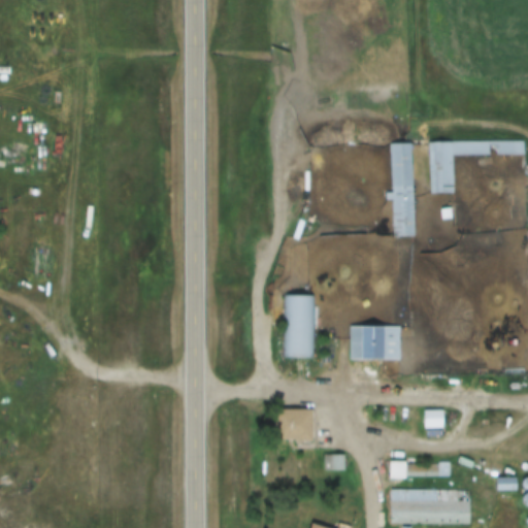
[(525,156),(524,141),(429,142),(429,195),(453,195),(453,157),(525,156)]
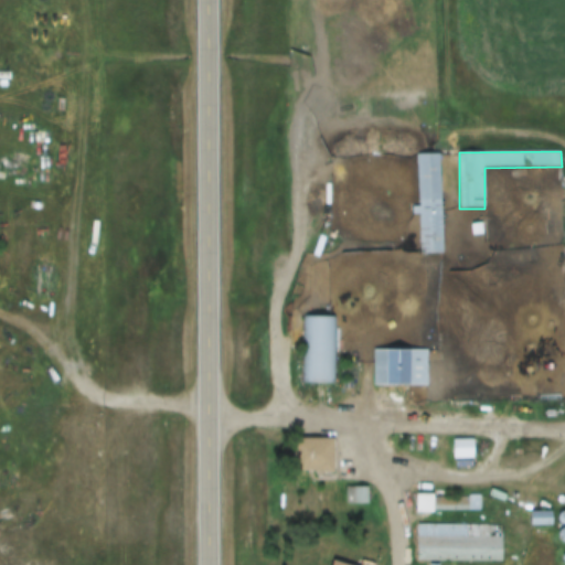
[(441,155),(417,155),(418,255),(443,254),(441,155)]
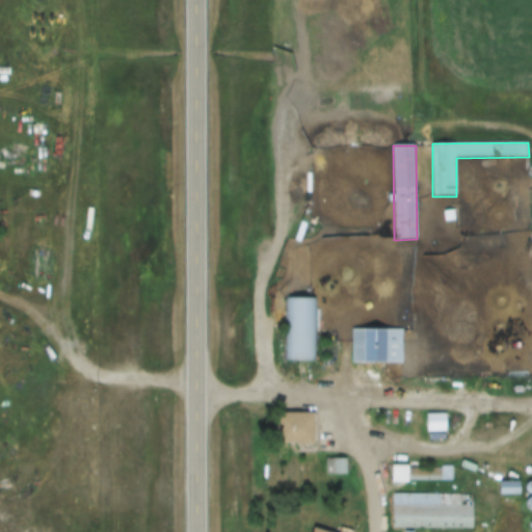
[(316,297),(286,297),(286,362),(316,362),(316,297)]
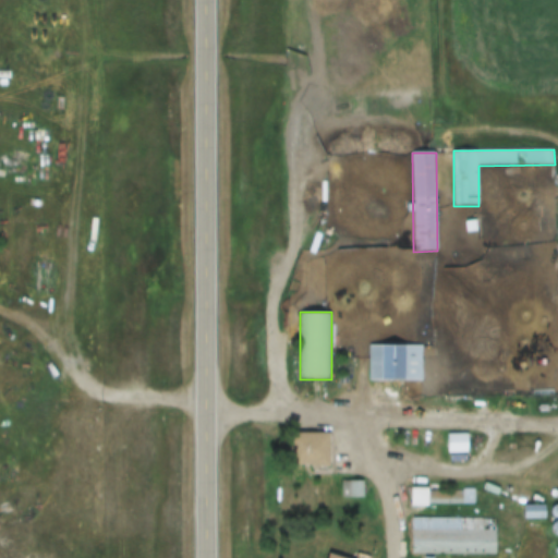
[(423,346),(367,346),(367,381),(423,381),(423,346)]
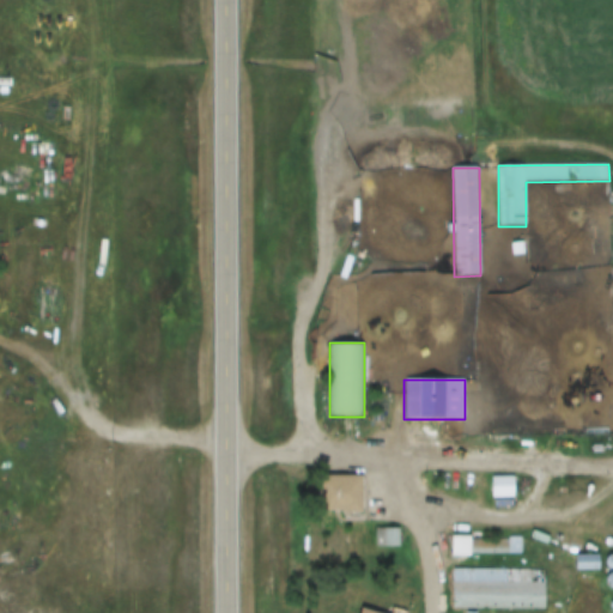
[(360,475),(316,475),(316,513),(360,513),(360,475)]
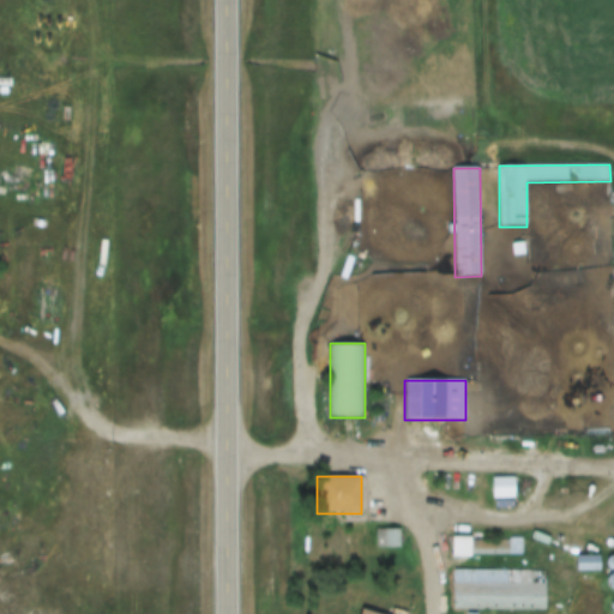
[(489,480),(489,500),(515,500),(515,480),(489,480)]
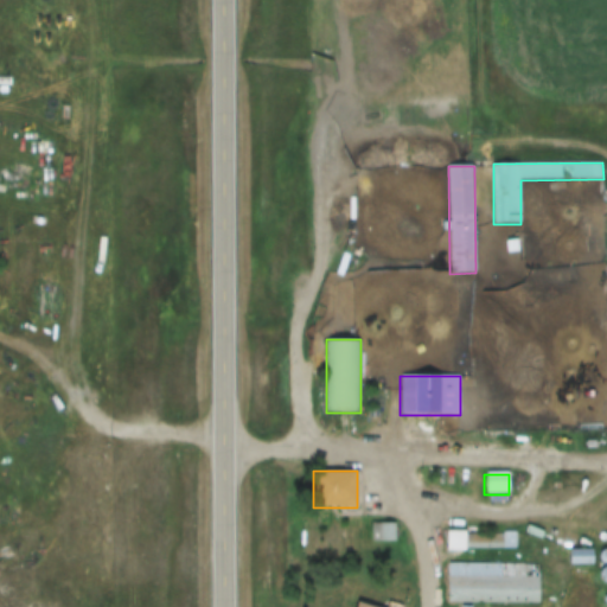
[(396,524),(372,524),(372,543),(396,543),(396,524)]
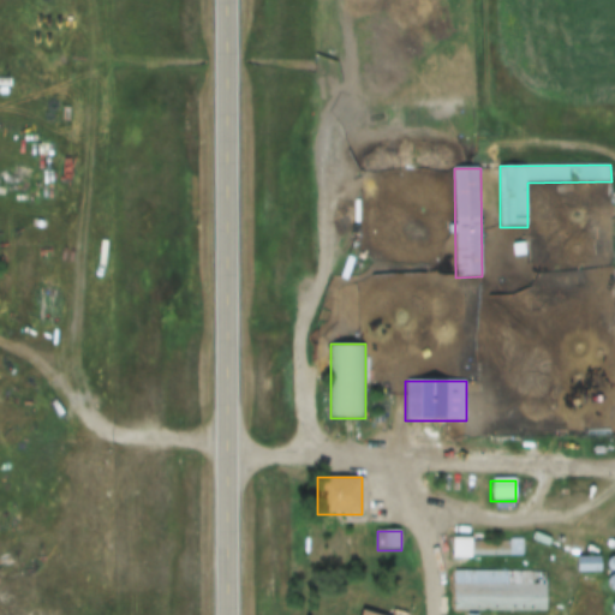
[(523,557),(523,542),(452,542),(452,557),(523,557)]
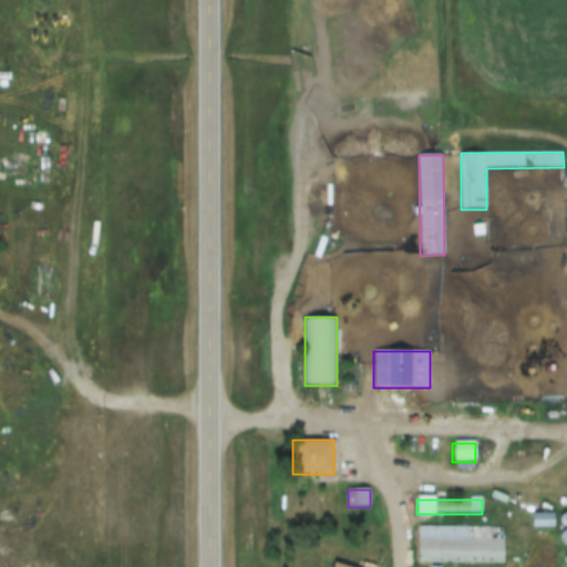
[(553,514),(528,514),(528,527),(553,527),(553,514)]
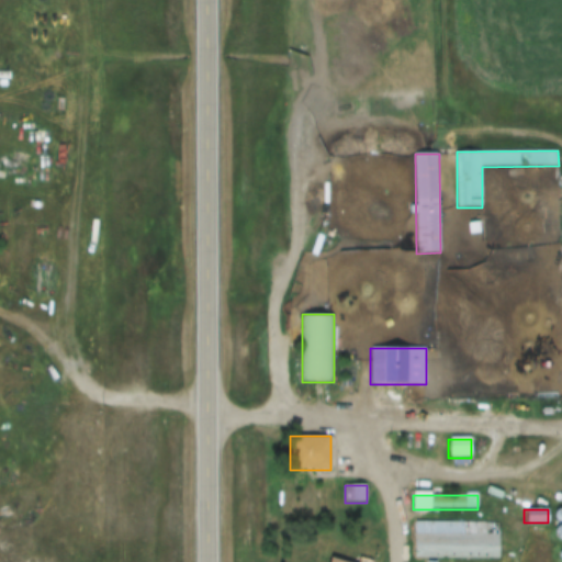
[(498,523),(414,523),(414,560),(498,560),(498,523)]
